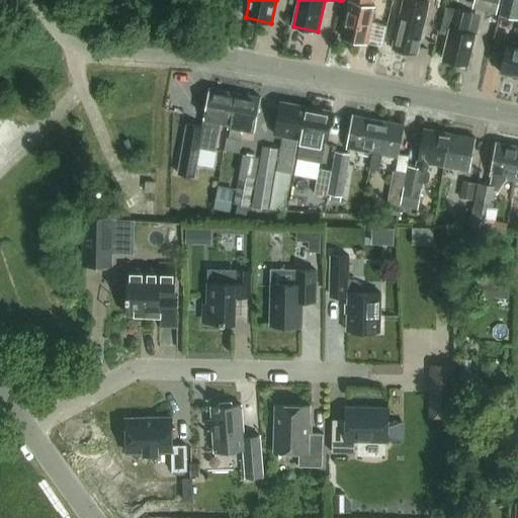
[(350,0),(343,37),(367,44),(375,6),(370,5),(371,0),(350,0)]
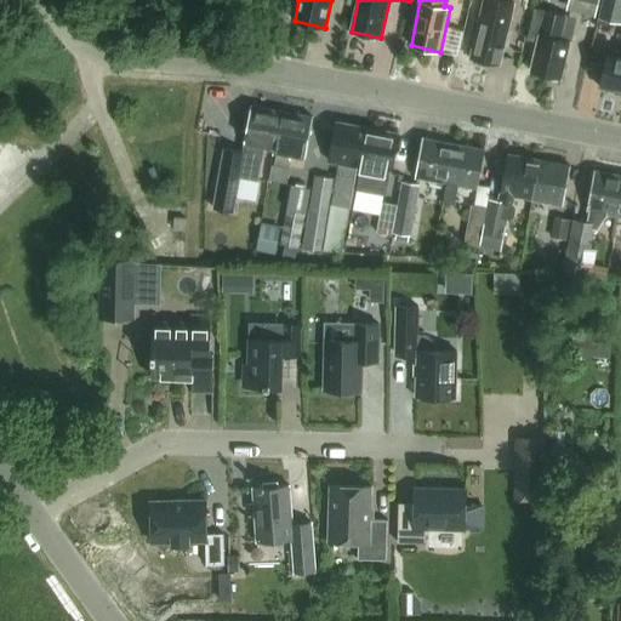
[(483,0),(471,58),(500,66),(505,44),(508,44),(511,32),(508,30),(508,28),(499,26),(503,1),(503,0),(483,0)]
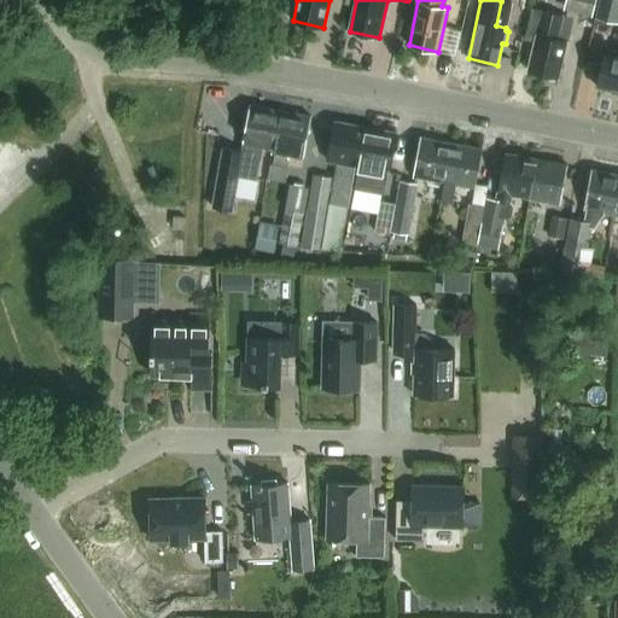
[(567,0),(566,7),(593,13),(595,0),(567,0)]
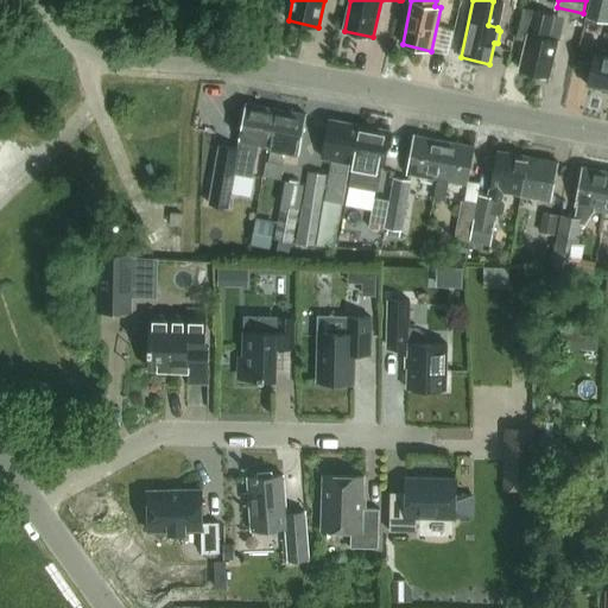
[(607,0),(590,0),(587,17),(607,23),(607,0)]
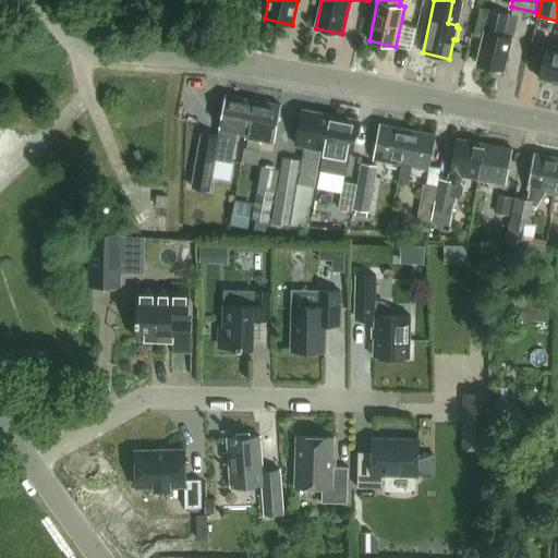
[(475,36),(484,37),(489,9),(481,7),(475,36)]
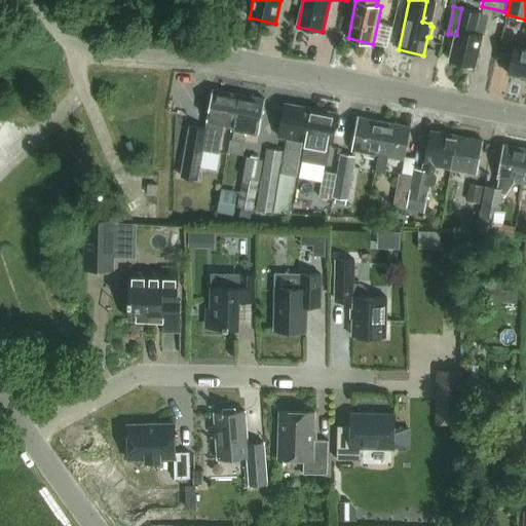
[(480,13),(463,9),(450,62),(475,67),(483,36),(475,34),(480,13)]
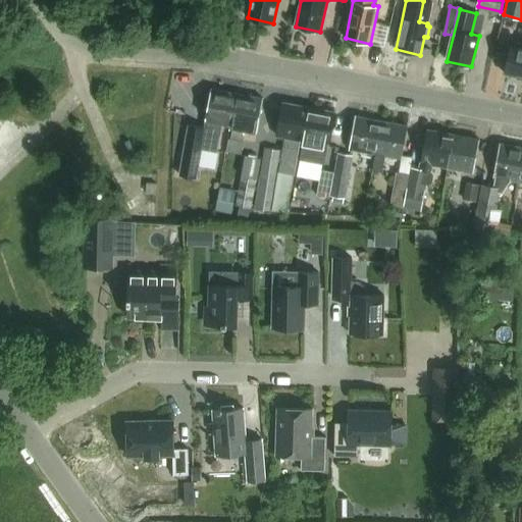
[(506,74),(521,77),(521,43),(513,41),(506,74)]
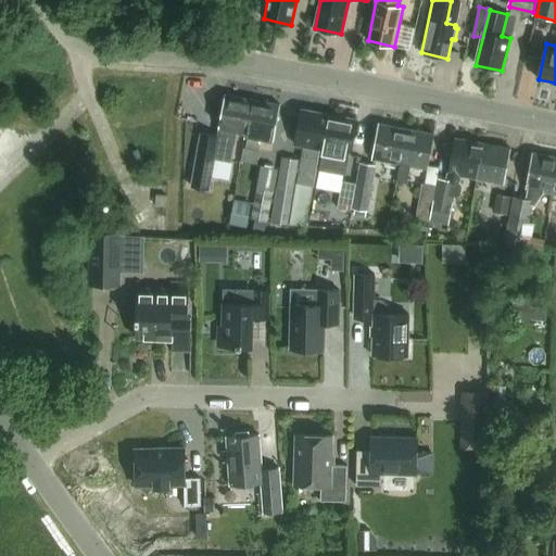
[(247,136),(253,100),(225,95),(217,137),(202,134),(192,188),(207,190),(213,160),(231,163),(236,134),(247,136)]
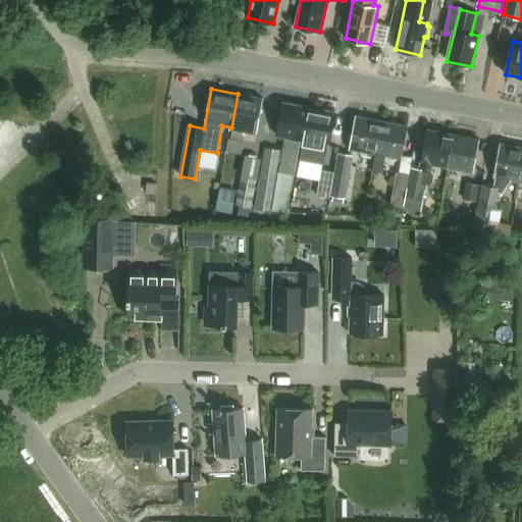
[(240,142),(242,129),(257,132),(264,99),(238,94),(231,127),(229,140),(240,142)]
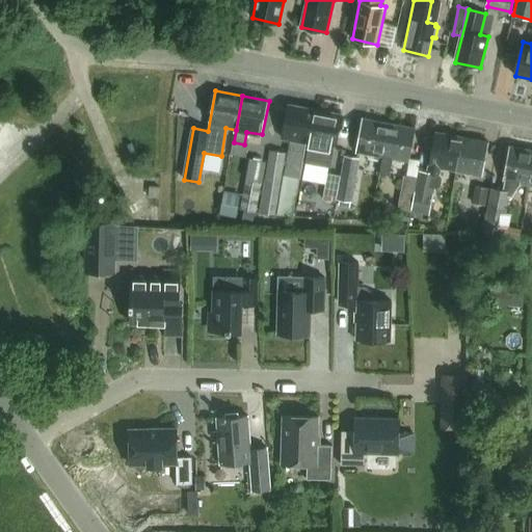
[(310,143),(316,109),(289,105),(283,138),(310,143)]
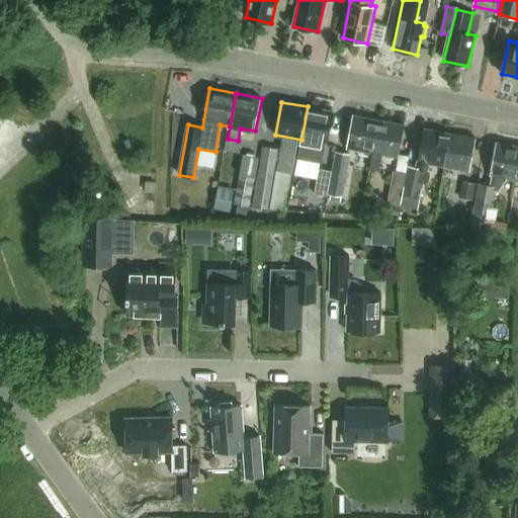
[(301,140),(297,158),(322,162),(325,145),(327,145),(334,111),(308,106),(301,140)]
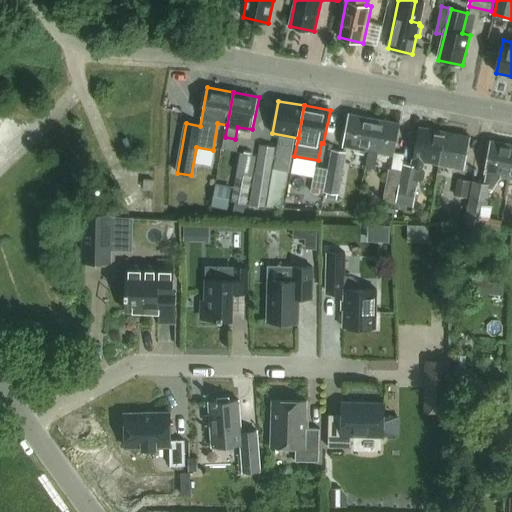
[(367,159),(375,119),(349,114),(343,147),(368,152),(367,159)]
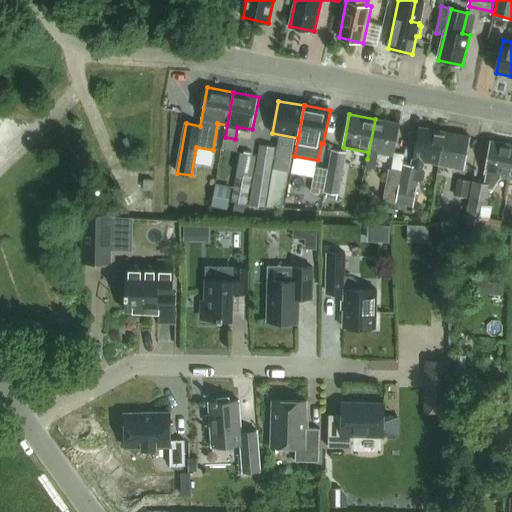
[(375,171),(378,153),(394,156),(400,124),(375,119),(367,159),(366,169),(375,171)]
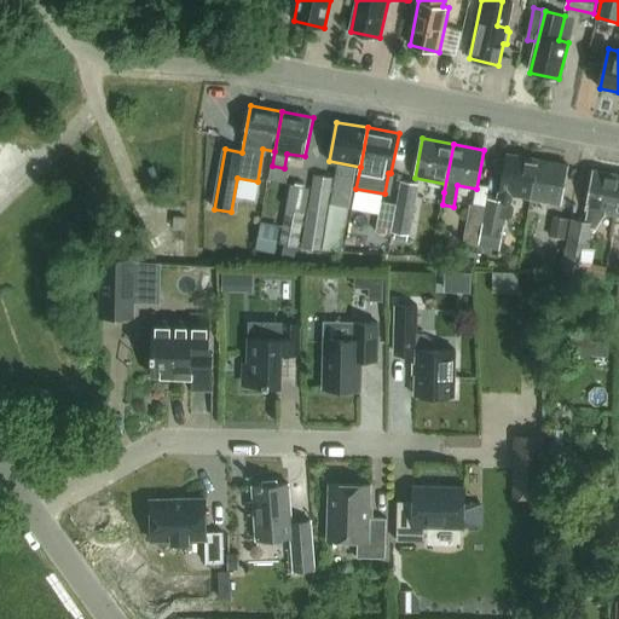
[(531,200),(539,160),(508,154),(504,172),(492,171),(487,201),(508,204),(510,204),(512,196),(531,200)]
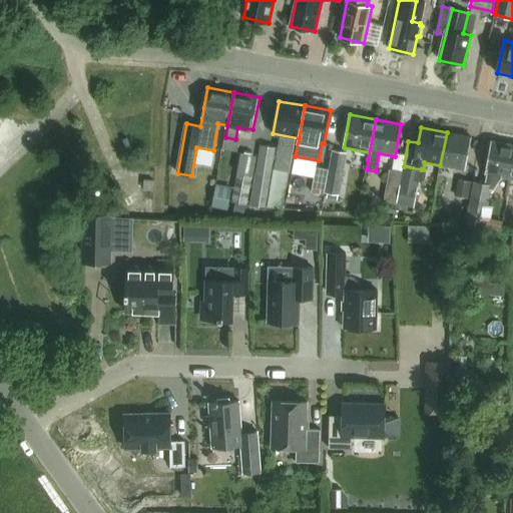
[(466,170),(472,137),(447,132),(440,165),(466,170)]
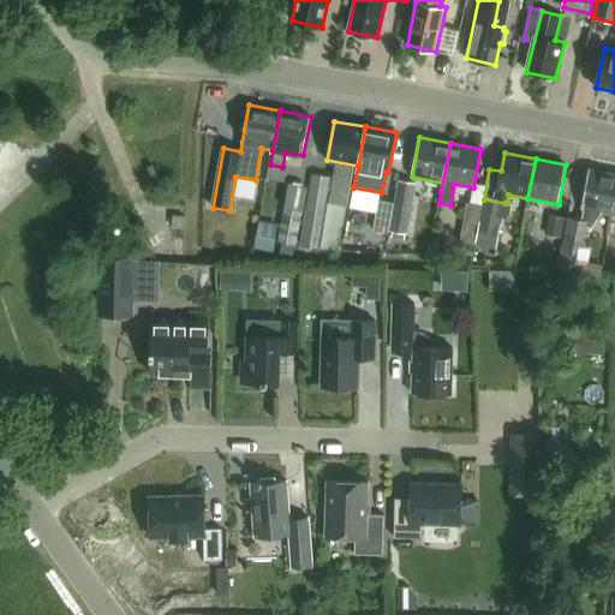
[(613,214),(614,202),(614,173),(590,169),(583,209),(613,214)]
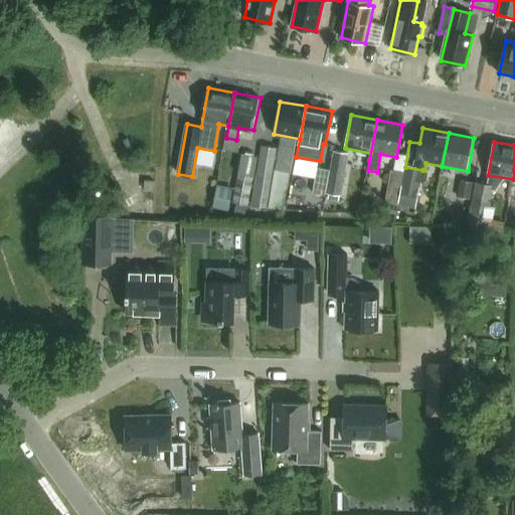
[(262,145),(250,203),(268,207),(279,148),(262,145)]
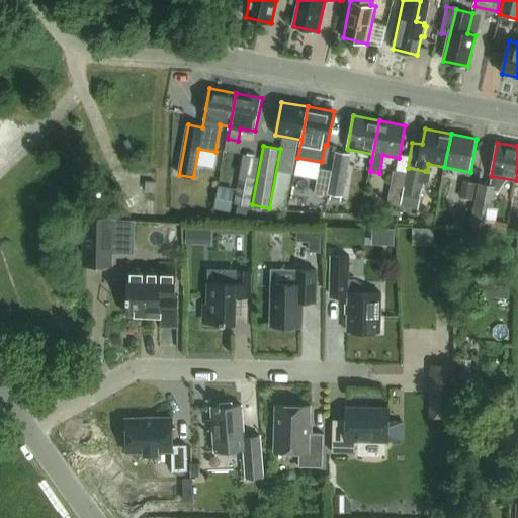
[(332,172),(332,175),(328,194),(343,197),(351,153),(336,151),(332,172)]
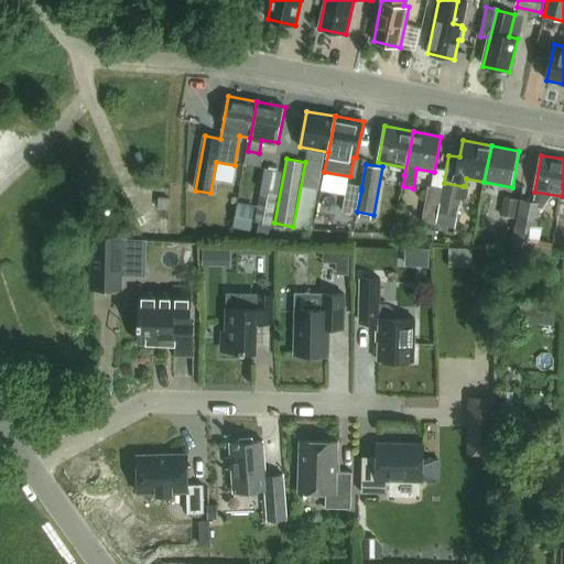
[(272,224),(280,173),(266,171),(262,191),(260,191),(255,220),(272,224)]
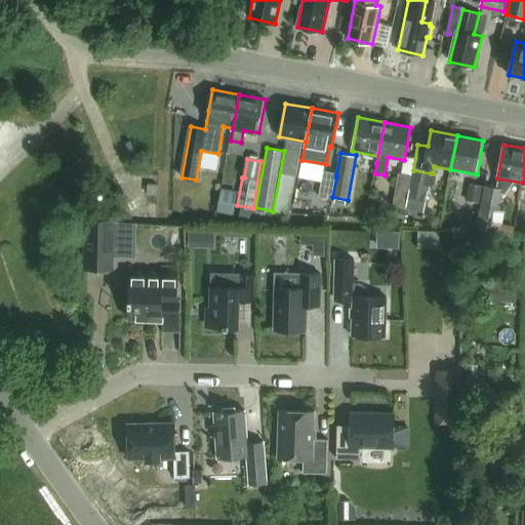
[(422,213),(431,173),(413,170),(412,175),(405,209),(422,213)]
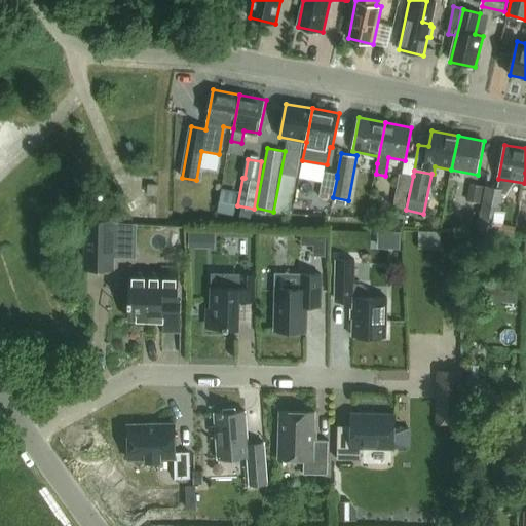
[(321,182),(317,197),(333,200),(333,197),(337,178),(337,175),(323,172),(321,182)]
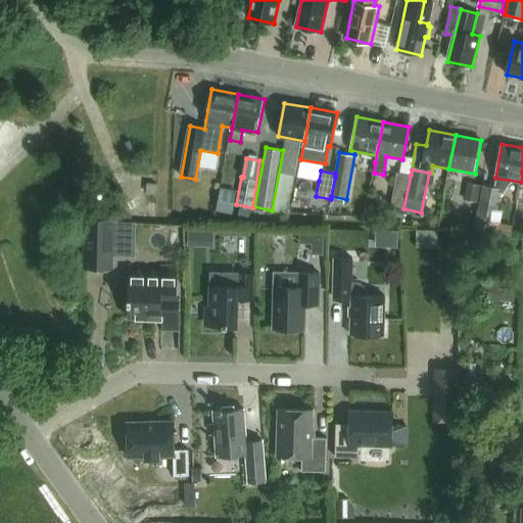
[(411,175),(397,173),(391,206),(403,208),(411,175)]
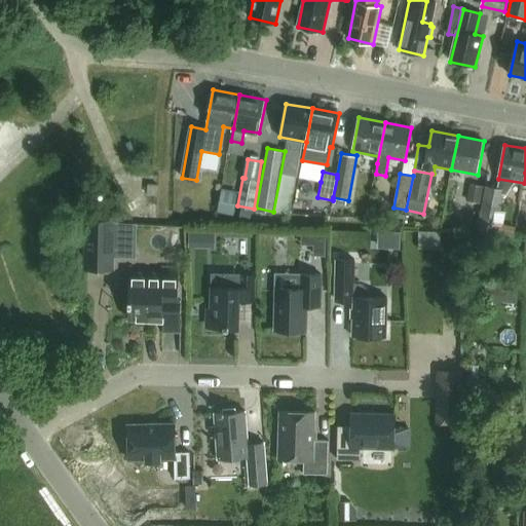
[(148,184),(147,194),(157,195),(158,185),(148,184)]
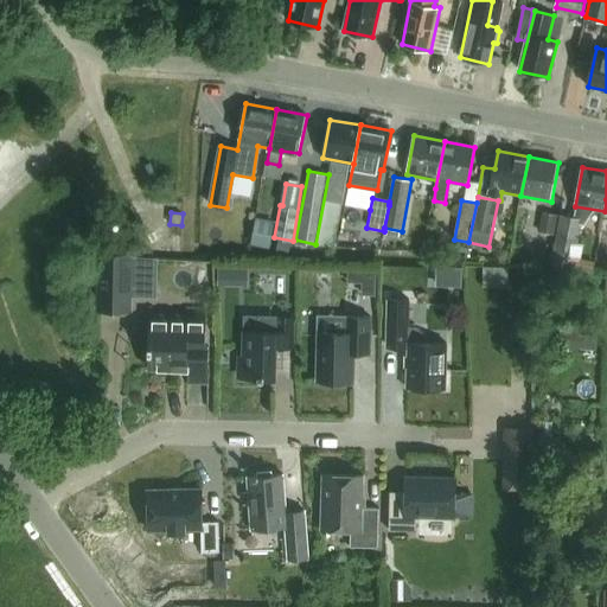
[(542,212),(538,232),(555,236),(560,216),(542,212)]
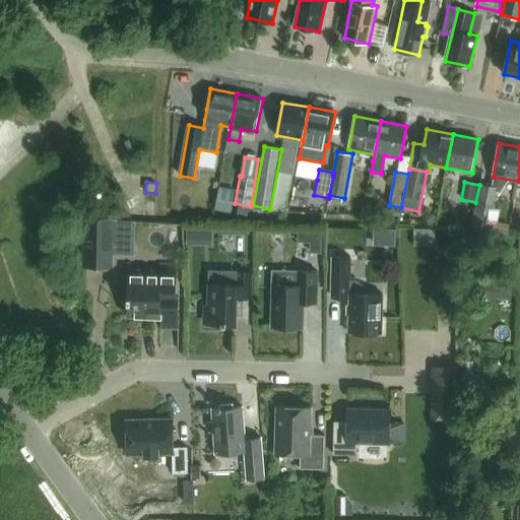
[(497,210),(501,189),(480,185),(472,226),(492,231),(494,224),(497,224),(500,210),(497,210)]
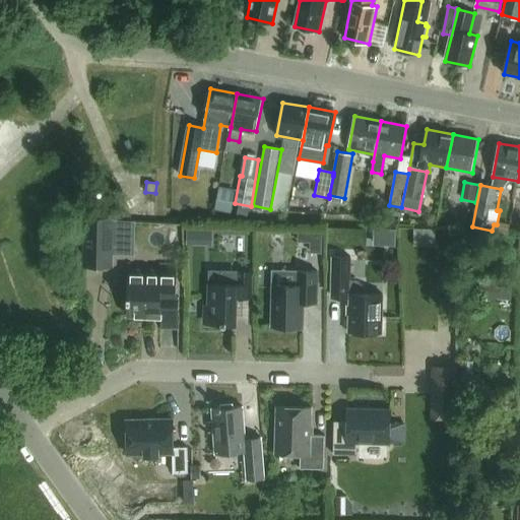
[(231,212),(235,190),(219,187),(214,209),(231,212)]
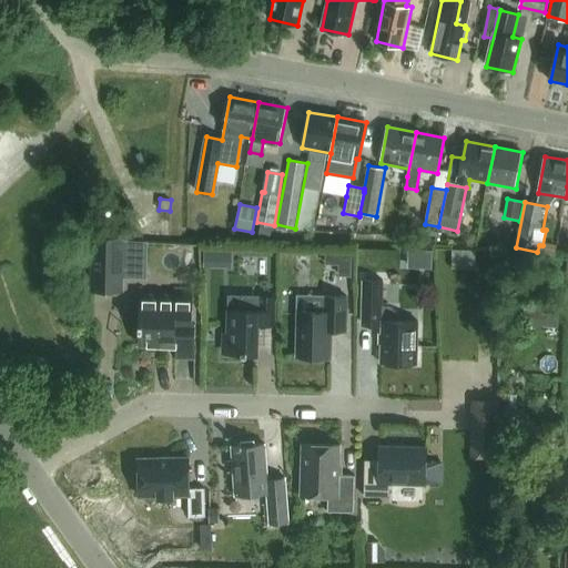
[(92,291),(121,292),(122,277),(122,240),(122,237),(94,236),(92,291)]
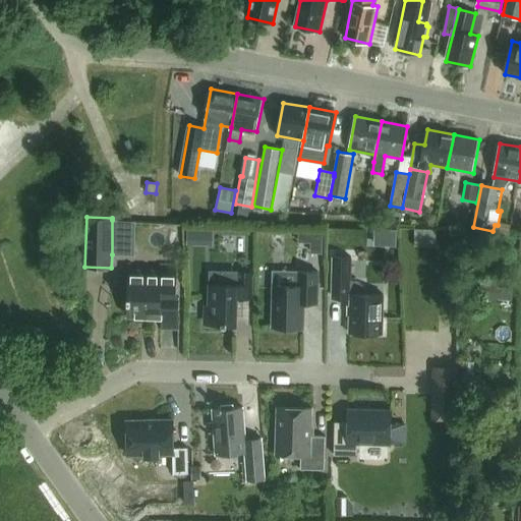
[(186,229),(186,246),(200,246),(200,230),(186,229)]
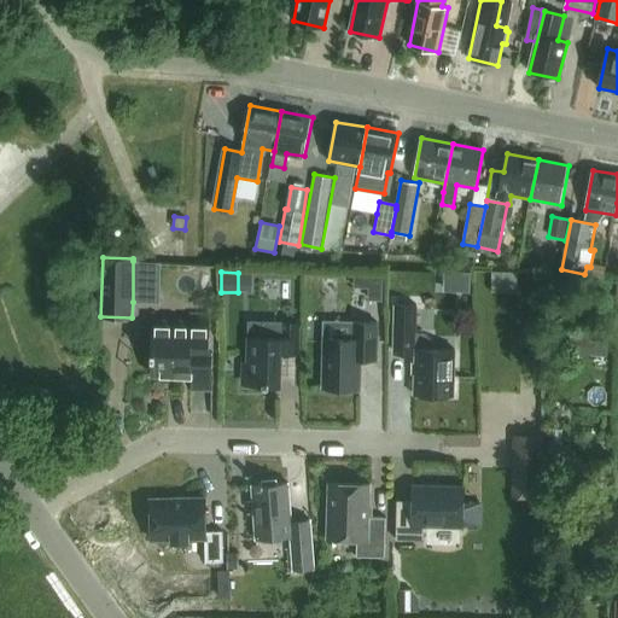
[(598,297),(598,310),(613,310),(613,297),(598,297)]
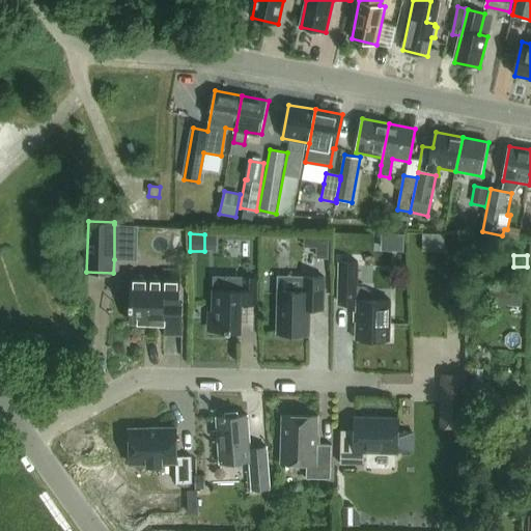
[(338,286),(340,286),(339,304),(357,304),(356,339),(390,340),(390,300),(370,300),(370,291),(364,286),(357,286),(358,262),(339,261),(338,286)]
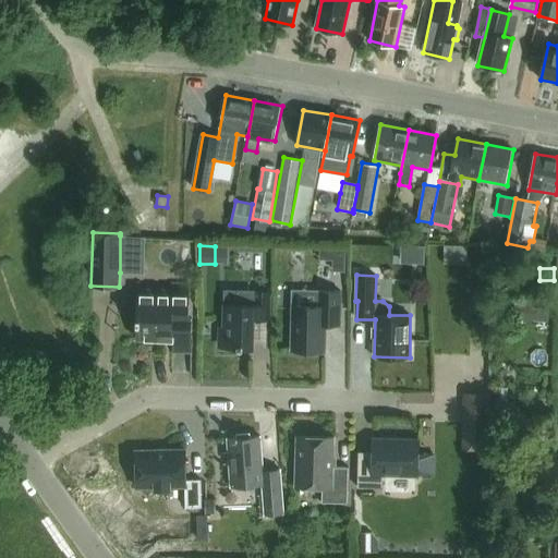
[(137,317),(136,339),(172,340),(192,340),(192,318),(189,318),(190,284),(138,283),(137,317)]
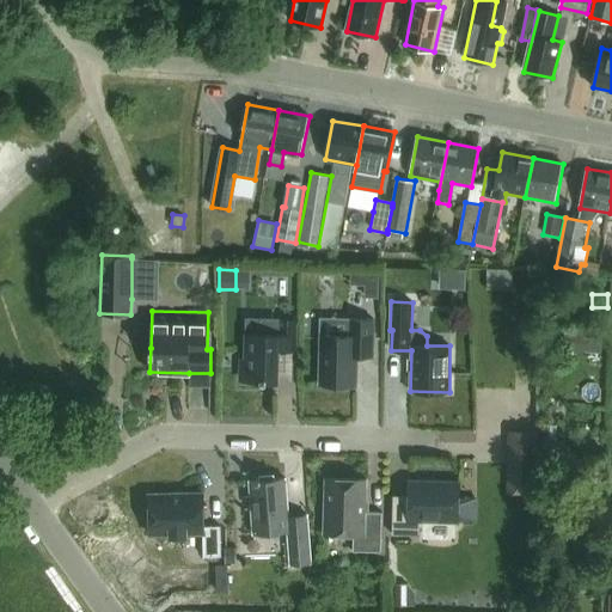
[(295,352),(297,320),(249,319),(249,334),(246,334),(245,359),(240,359),(240,378),(261,379),(261,383),(279,383),(279,352),(295,352)]
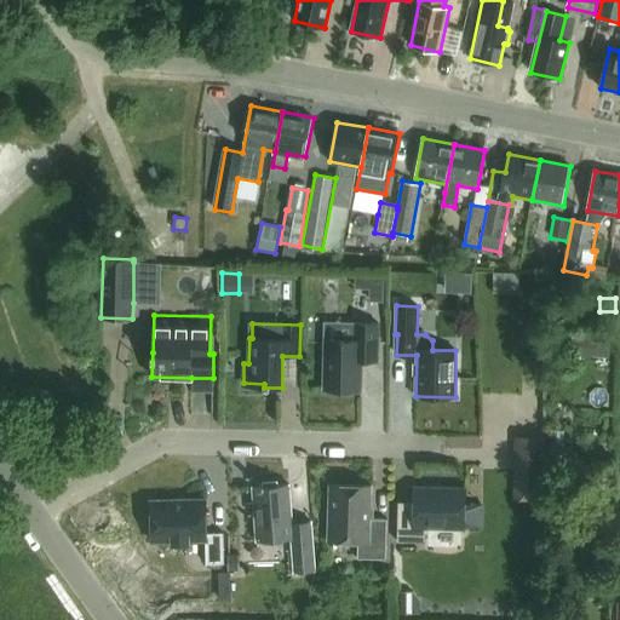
[(378,361),(379,323),(356,323),(355,340),(325,339),(323,389),(361,390),(361,361),(378,361)]
